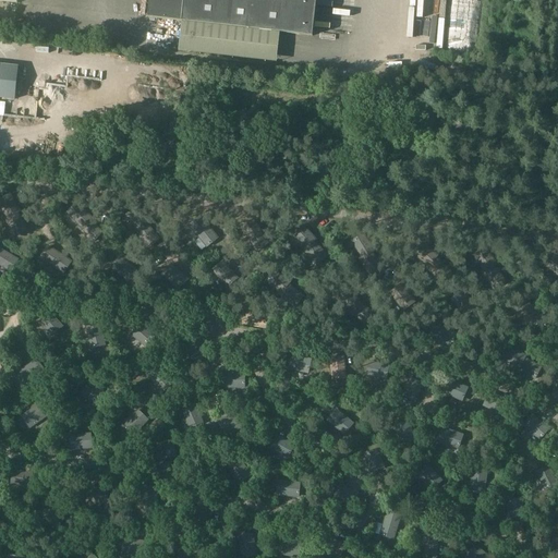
[(0,0),(0,1),(16,3),(16,0),(149,0),(147,19),(182,22),(179,52),(276,62),(279,34),(312,37),(316,0),(0,0)]
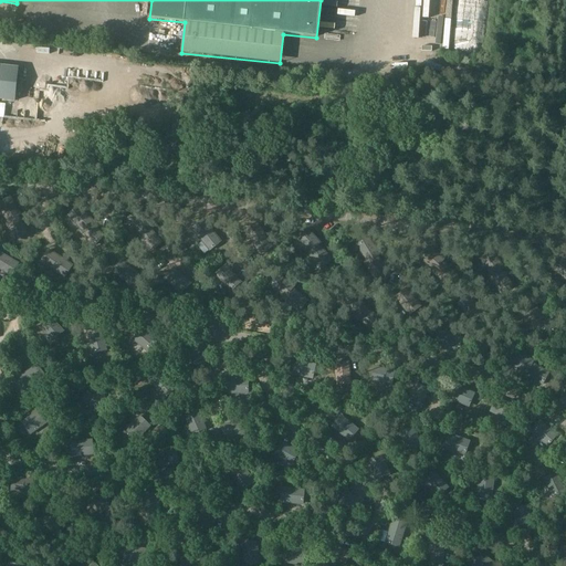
[(0,209),(7,221),(17,217),(19,216),(10,198),(0,202),(0,209)]
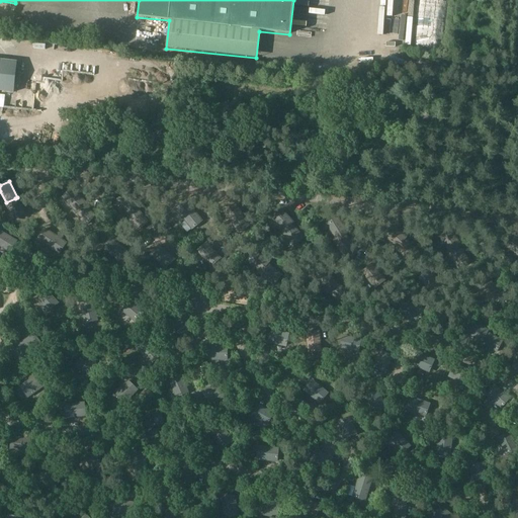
[(70,187),(62,196),(74,208),(74,209),(80,202),(82,204),(84,201),(70,187)]
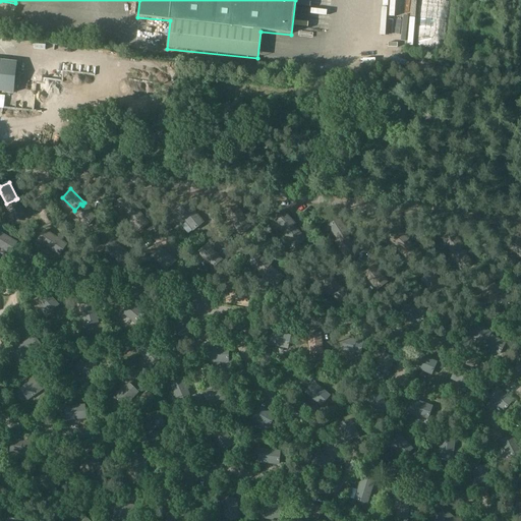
[(127,192),(117,200),(128,215),(135,210),(136,211),(139,209),(127,192)]
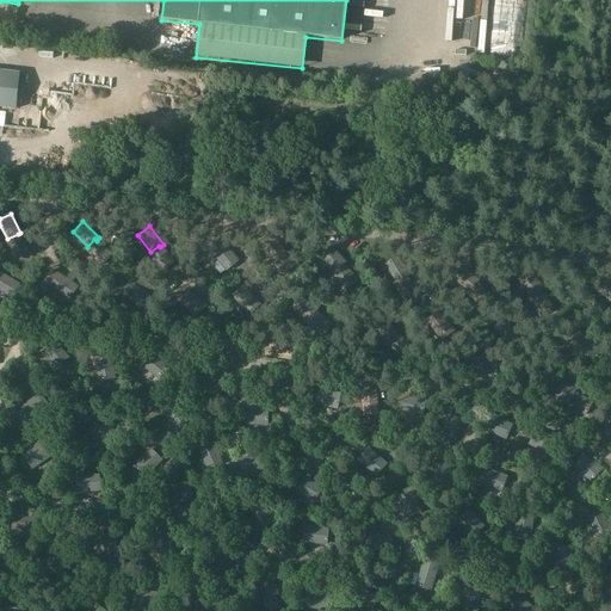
[(18,234),(7,239),(5,241),(16,259),(29,252),(18,234)]
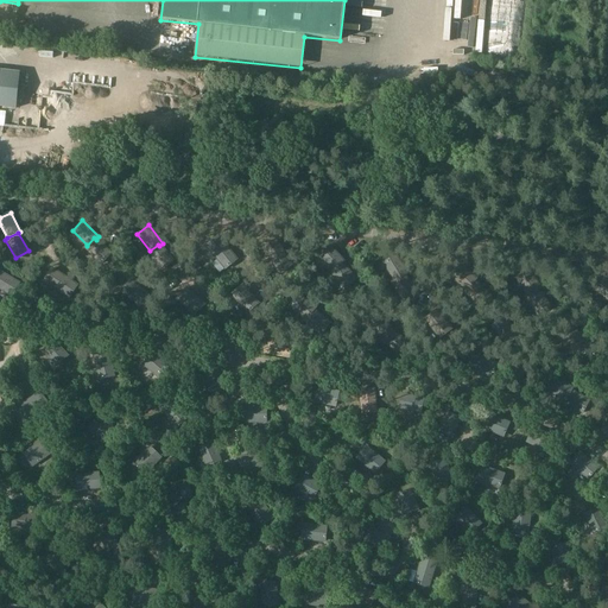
[(217,235),(206,245),(225,268),(236,260),(217,235)]
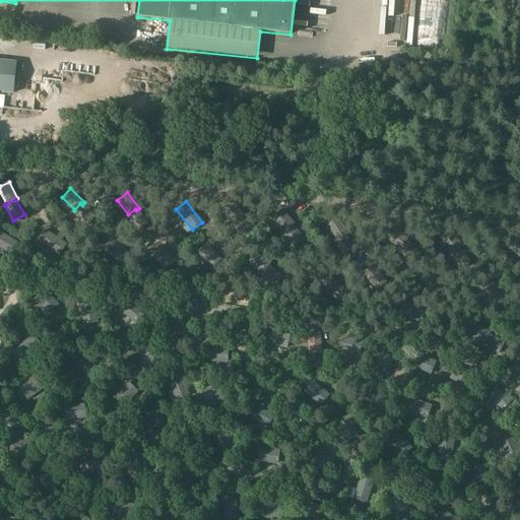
[(74,210),(74,209),(72,212),(86,226),(94,217),(82,205),(80,203),(74,210)]
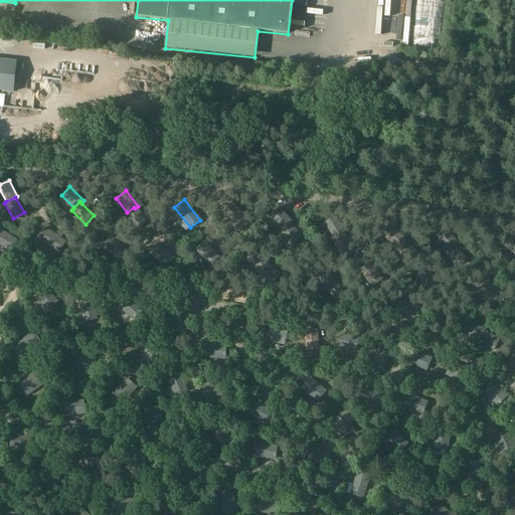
[(127,212),(125,213),(137,228),(146,222),(135,208),(134,207),(127,212)]
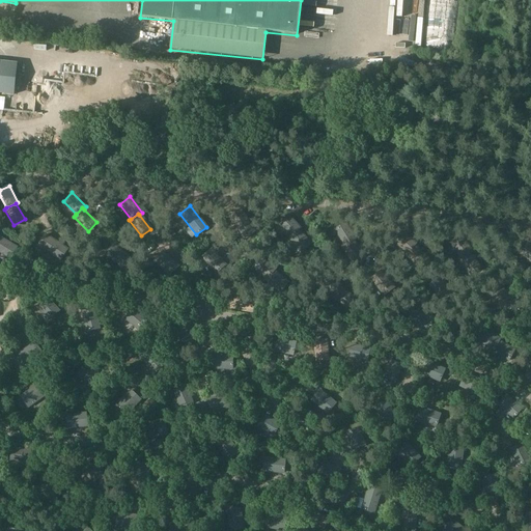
[(298,230),(299,230),(300,229),(287,215),(278,224),(290,238),(298,230)]
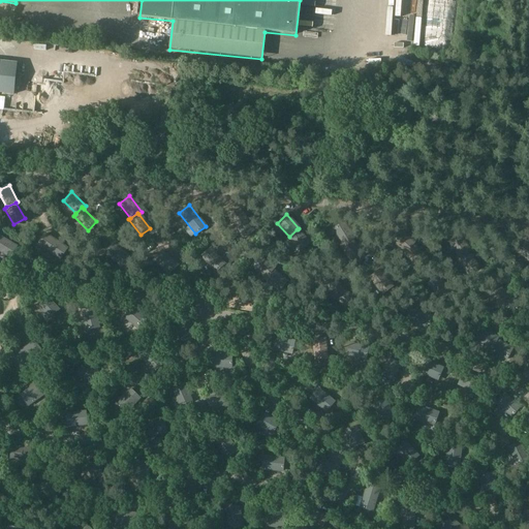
[(351,239),(351,240),(353,238),(344,222),(333,229),(342,245),(351,239)]
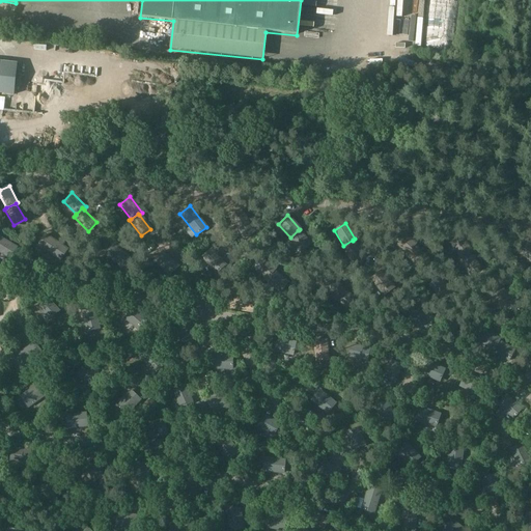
[(298,230),(290,238),(288,239),(301,253),(310,244),(299,230),(298,230)]
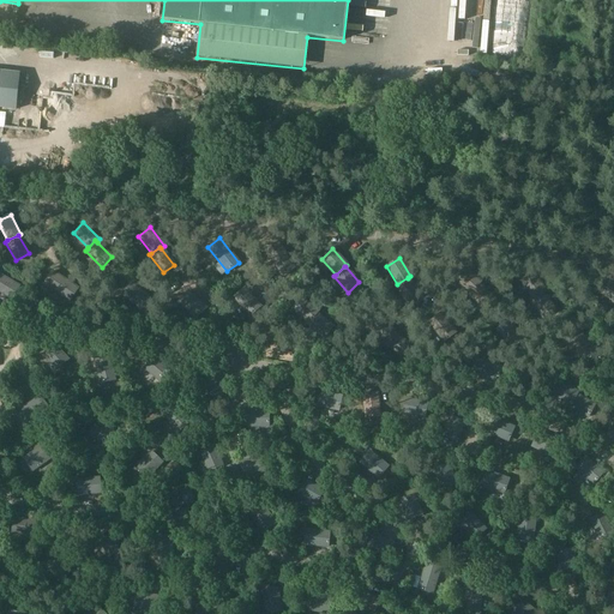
[(479,284),(481,282),(464,268),(455,280),(470,293),(479,284)]
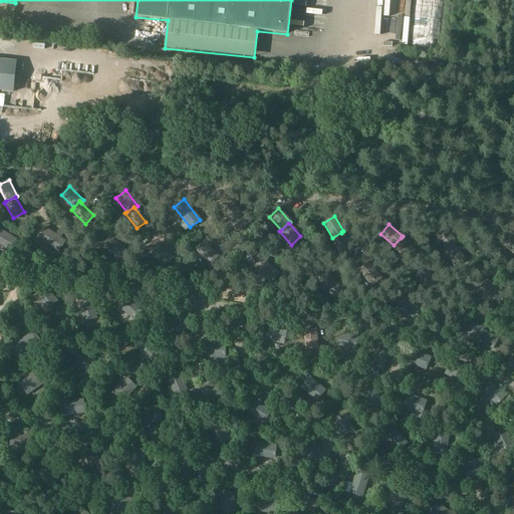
[(65,241),(44,228),(37,238),(57,252),(65,241)]
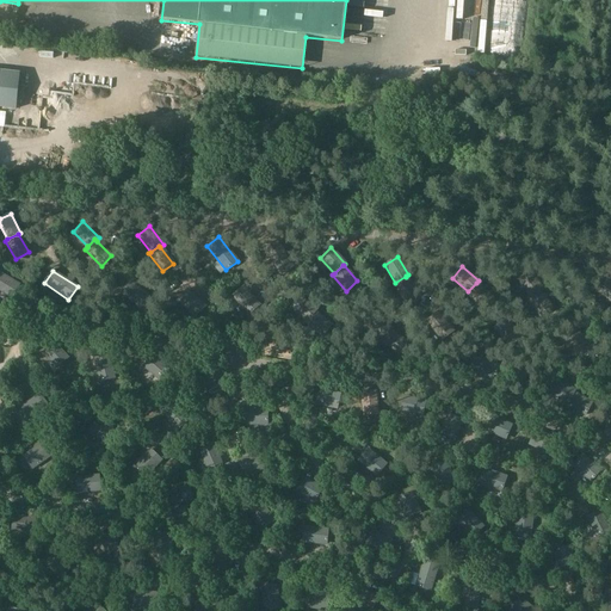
[(0,272),(0,290),(12,297),(19,284),(0,272)]
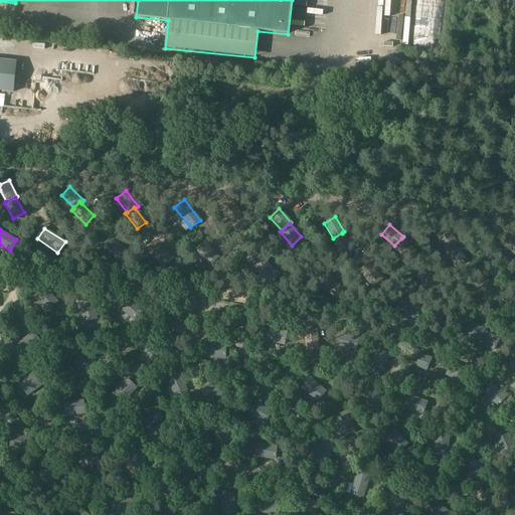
[(455,244),(456,245),(458,243),(447,229),(437,236),(447,250),(455,244)]
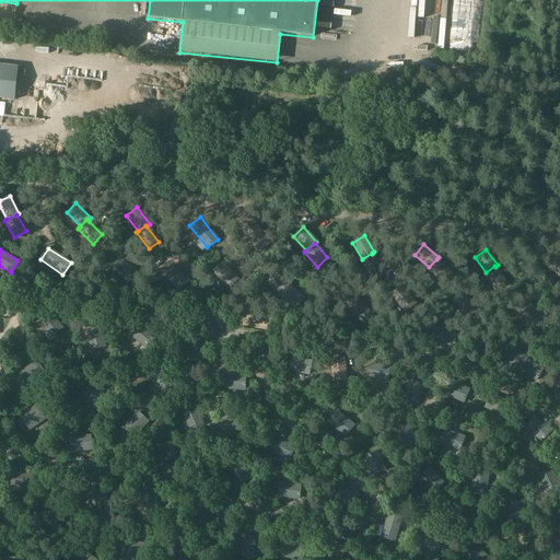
[(372,253),(362,259),(360,260),(371,277),(383,269),(372,254),(372,253)]
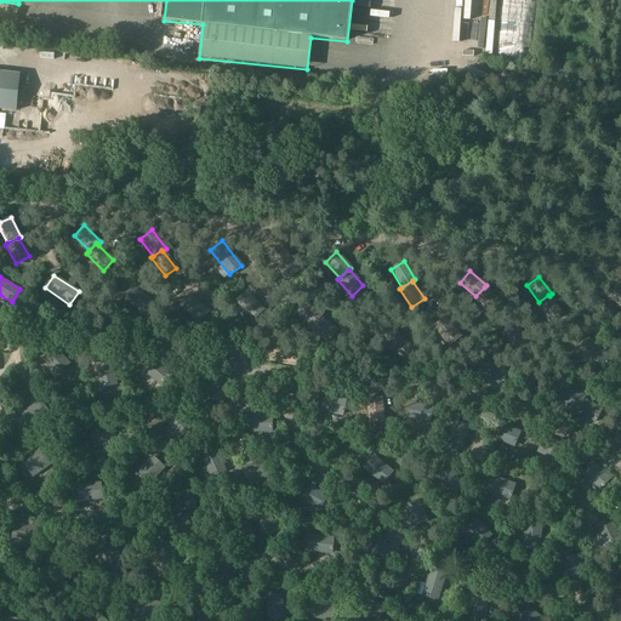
[(132,285),(123,298),(142,314),(152,301),(132,285)]
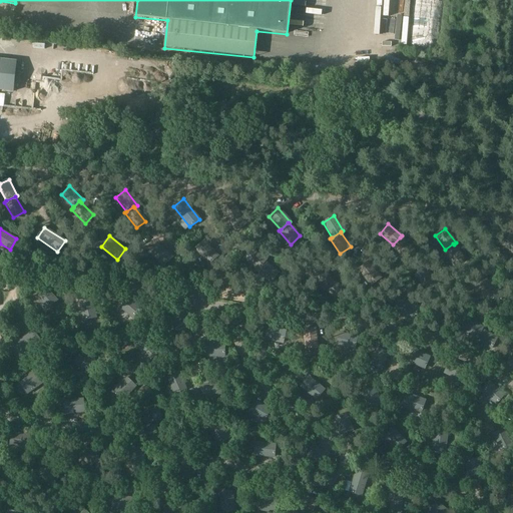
[(512,237),(510,235),(502,245),(512,253),(512,237)]
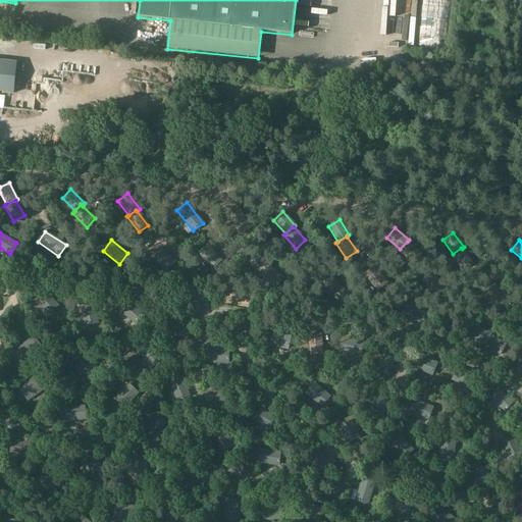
[(407,242),(400,249),(398,251),(412,263),(420,253),(413,247),(407,242)]
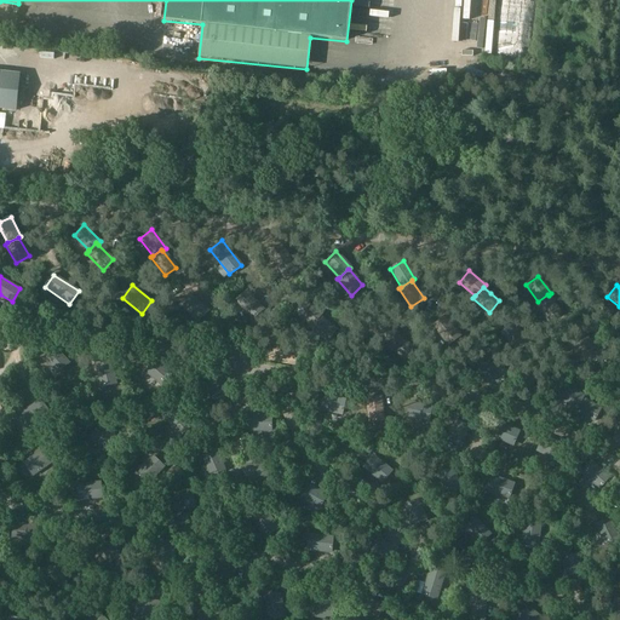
[(246,290),(235,299),(252,320),(263,309),(246,290)]
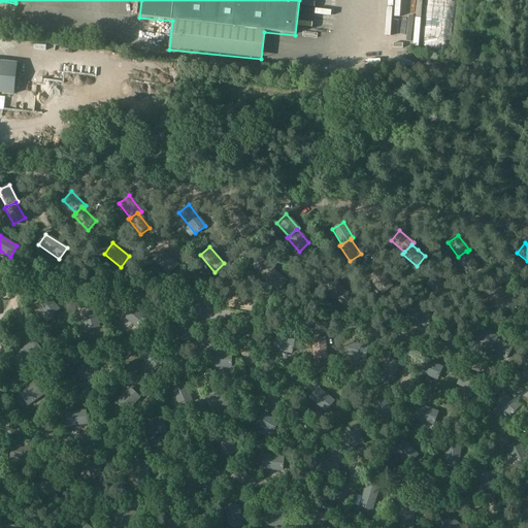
[(162,250),(153,260),(169,274),(177,263),(162,250)]
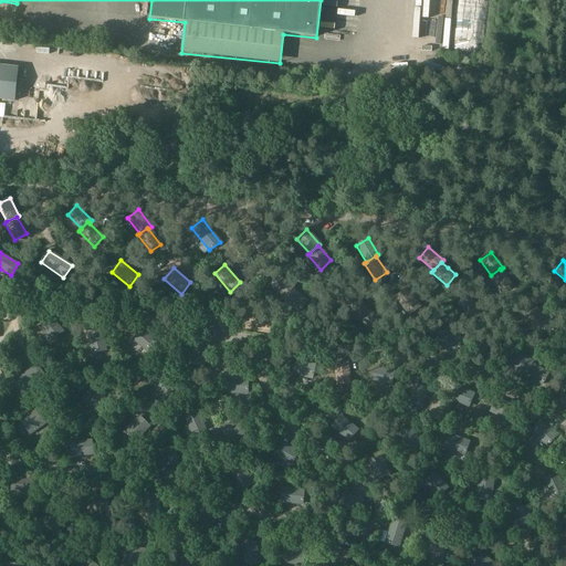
[(278,273),(269,284),(283,296),(284,296),(289,289),(291,290),(293,285),(278,273)]
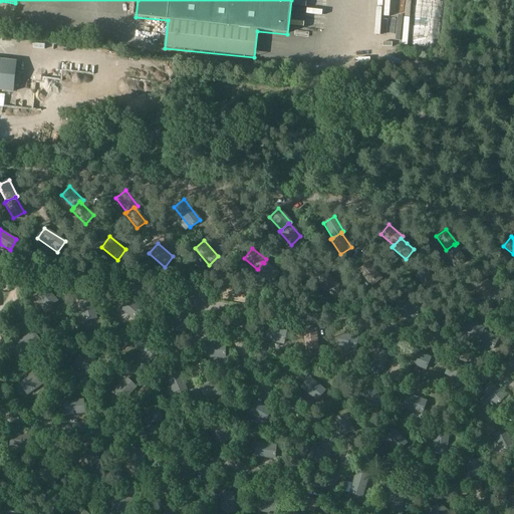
[(257,269),(256,271),(271,283),(278,274),(264,263),(262,262),(258,269),(257,269)]
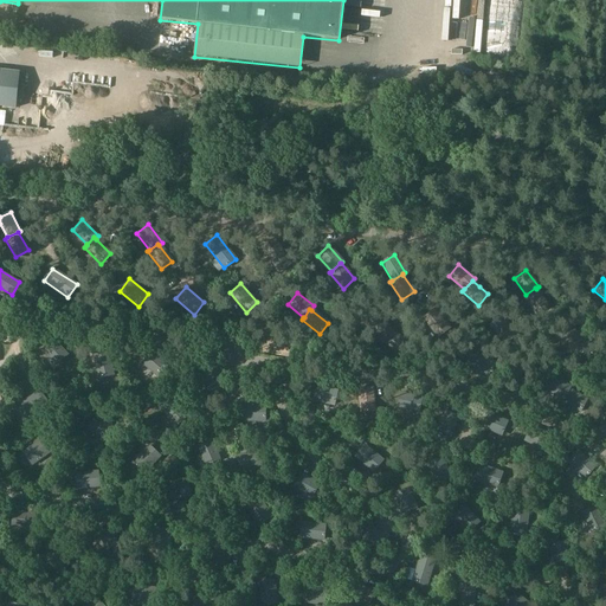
[(372,310),(362,322),(379,335),(386,327),(388,328),(389,324),(376,314),(372,310)]
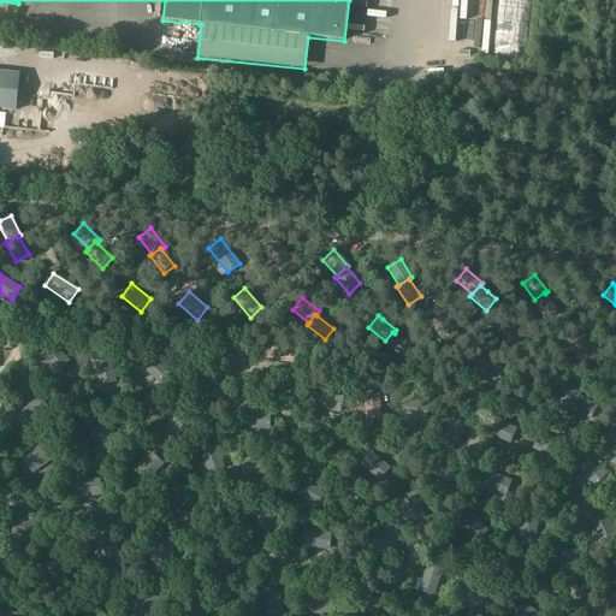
[(442,315),(430,325),(445,343),(457,333),(449,323),(442,315)]
